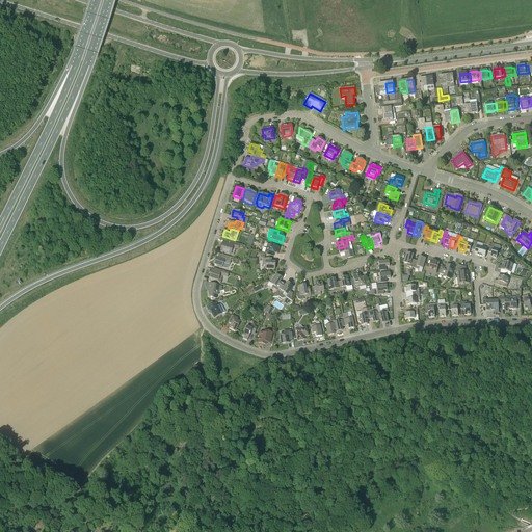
[(220,251),(231,255),(233,248),(238,249),(239,247),(242,248),(243,245),(232,242),(227,240),(225,244),(222,243),(220,251)]
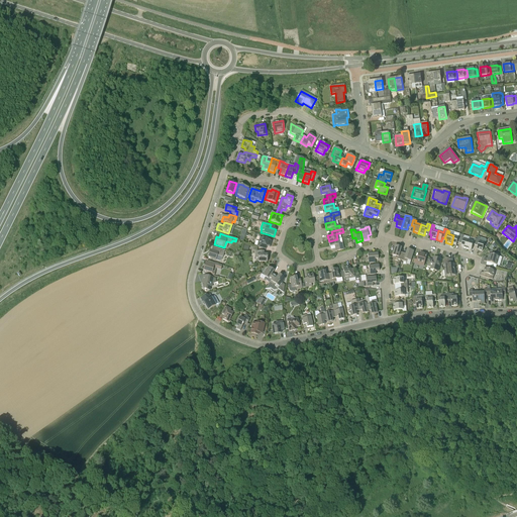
[(457,242),(459,243),(462,235),(459,234),(458,236),(453,235),(451,244),(456,245),(457,242)]
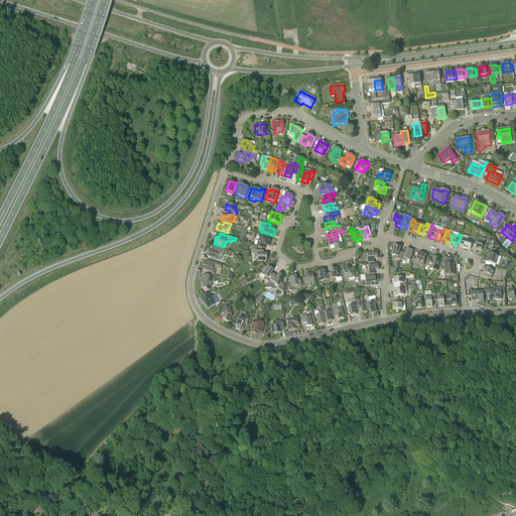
[(460,247),(466,249),(468,240),(463,238),(464,235),(462,235),(459,243),(461,244),(460,247)]
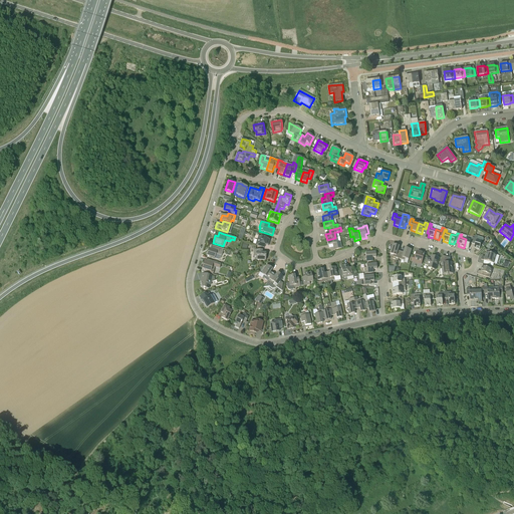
[(474,239),(473,244),(475,245),(474,248),(479,250),(481,245),(482,241),(477,239),(478,236),(475,235),(474,239)]
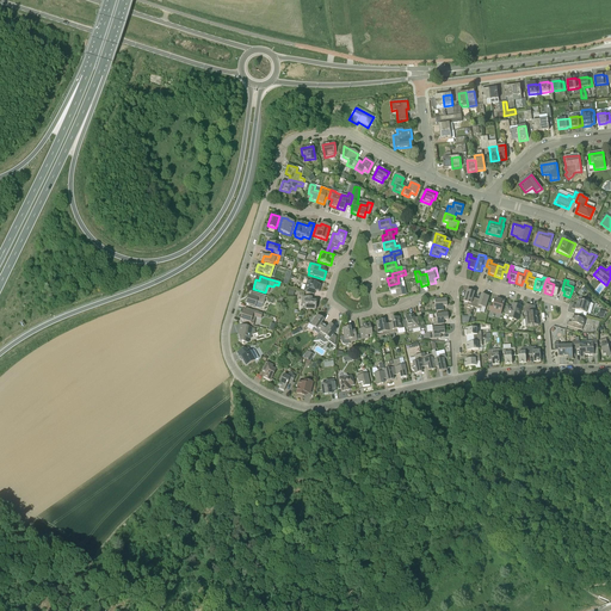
[(307,281),(303,291),(314,295),(315,291),(319,292),(321,285),(307,281)]
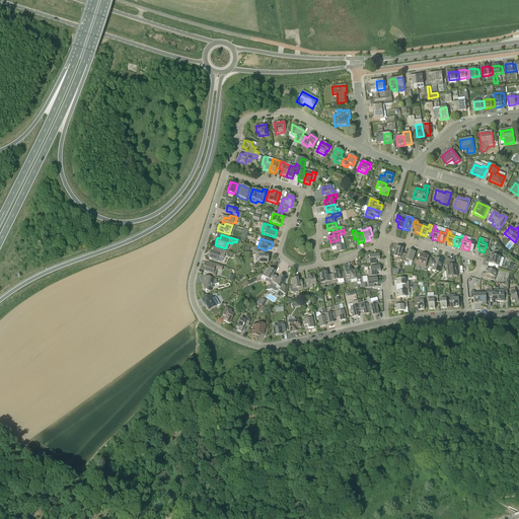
[(345,248),(344,244),(340,245),(339,240),(330,242),(331,247),(336,247),(337,249),(345,248)]
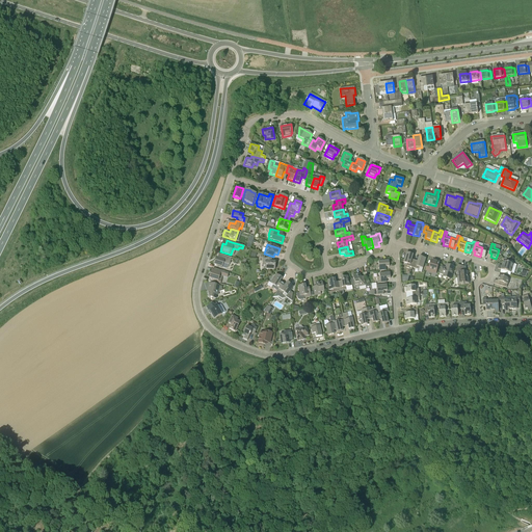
[(487,248),(482,247),(480,257),(485,258),(486,251),(489,253),(490,247),(488,246),(487,248)]
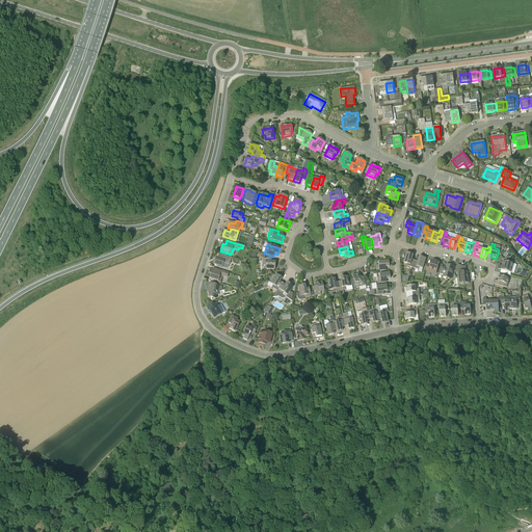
[(413,268),(415,261),(411,260),(414,255),(407,253),(404,263),(407,264),(406,266),(411,267),(413,268)]
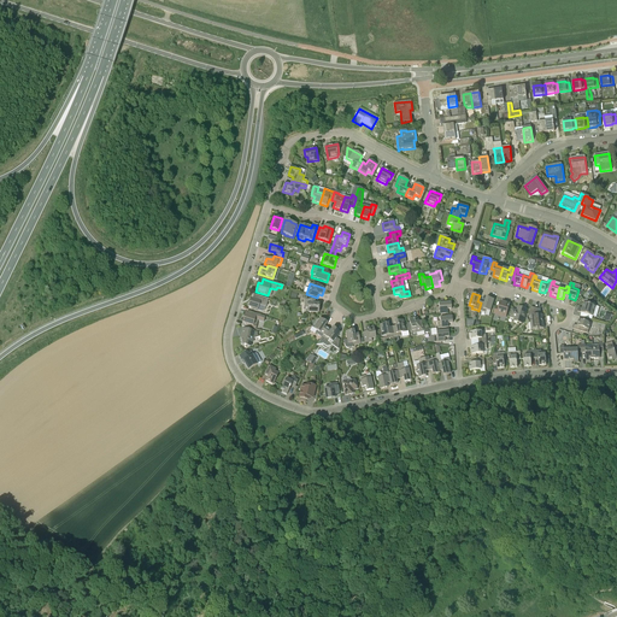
[(253,309),(252,310),(257,311),(258,311),(259,305),(265,307),(268,299),(253,294),(251,301),(250,300),(247,306),(253,309)]
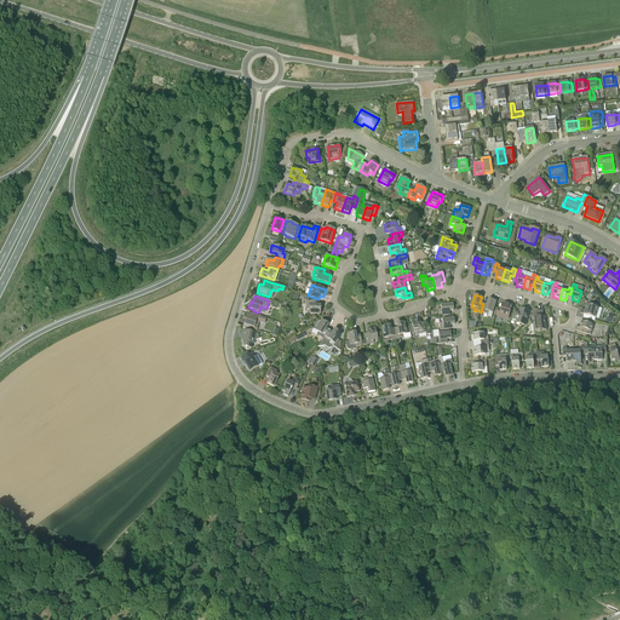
[(489,311),(493,314),(497,302),(489,299),(487,305),(483,304),(481,313),(488,314),(489,311)]
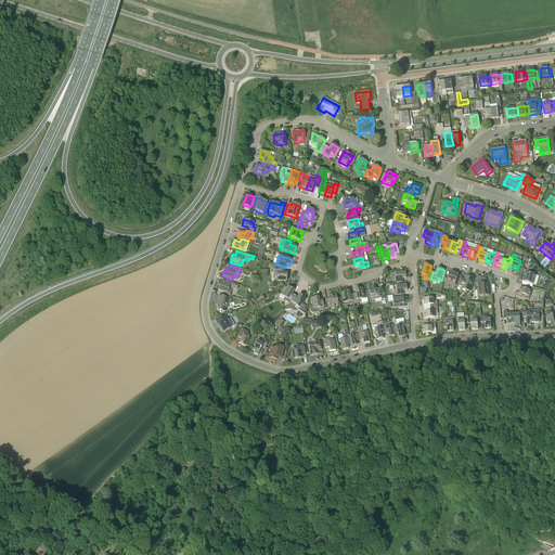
[(276,278),(275,281),(287,282),(287,274),(283,273),(283,270),(273,270),(273,278),(276,278)]
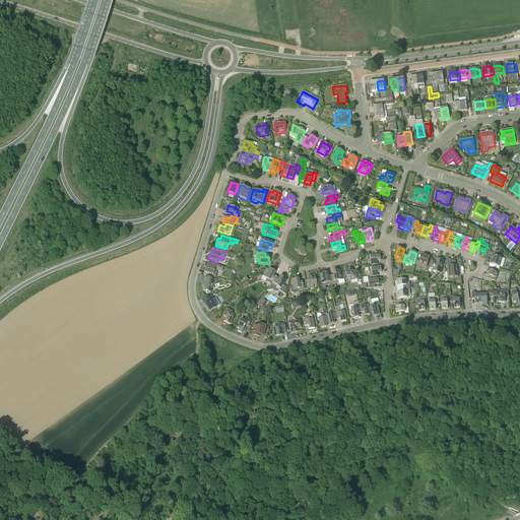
[(367,259),(368,265),(377,264),(377,261),(380,261),(380,255),(370,256),(370,259),(367,259)]
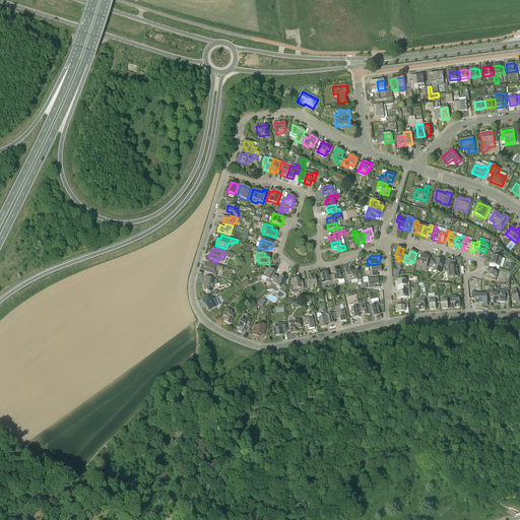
[(430,257),(423,255),(420,260),(417,259),(415,264),(418,265),(419,263),(427,265),(430,257)]
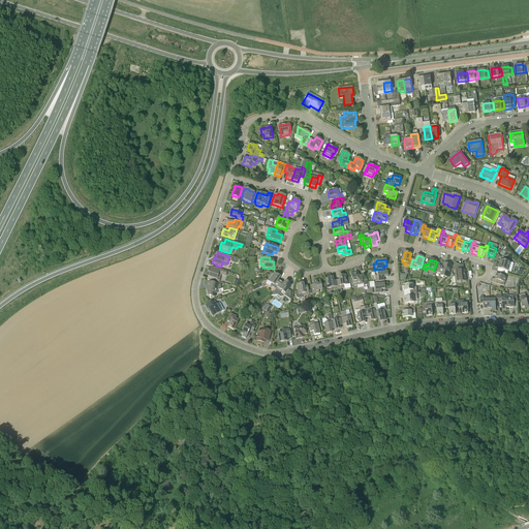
[(495,268),(508,272),(510,262),(500,259),(499,265),(496,263),(495,268)]
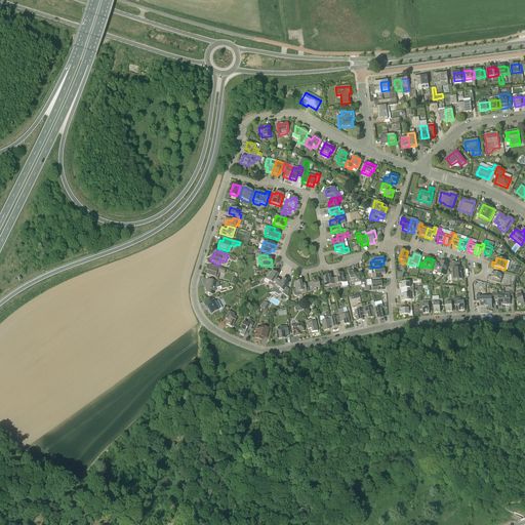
[(437,273),(440,274),(444,276),(448,264),(441,261),(440,265),(436,264),(436,263),(433,271),(434,271),(437,272),(437,273)]
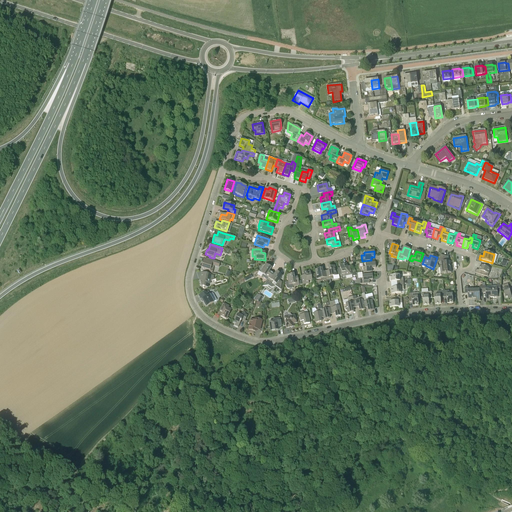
[(447,274),(447,273),(451,273),(450,261),(449,261),(448,257),(440,255),(438,262),(439,262),(440,274),(445,273),(445,274),(447,274)]
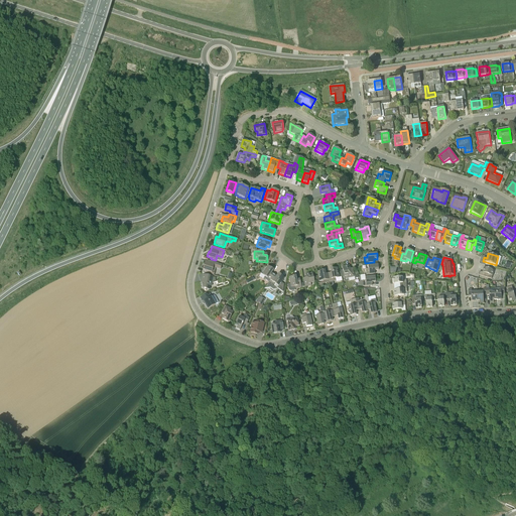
[(203,270),(212,273),(214,267),(221,269),(222,265),(207,261),(206,263),(205,263),(203,270)]
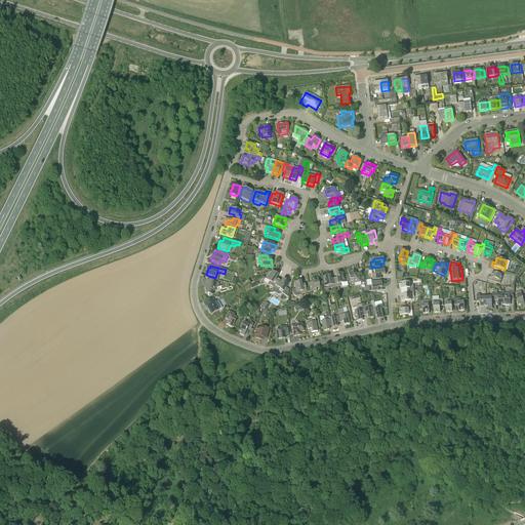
[(354,283),(360,282),(359,273),(356,274),(355,270),(348,272),(350,282),(354,281),(354,283)]
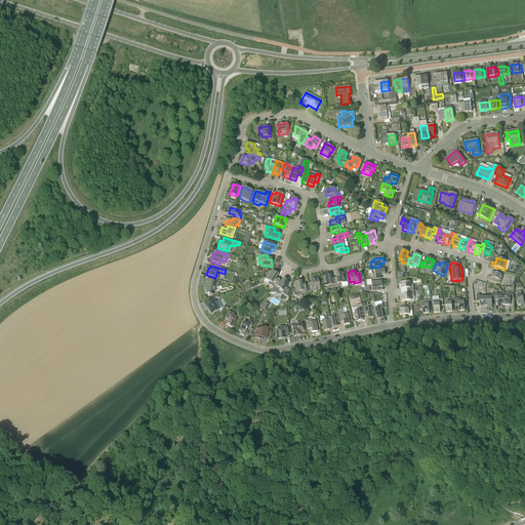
[(372,274),(372,280),(381,279),(381,276),(385,276),(385,270),(374,271),(374,274),(372,274)]
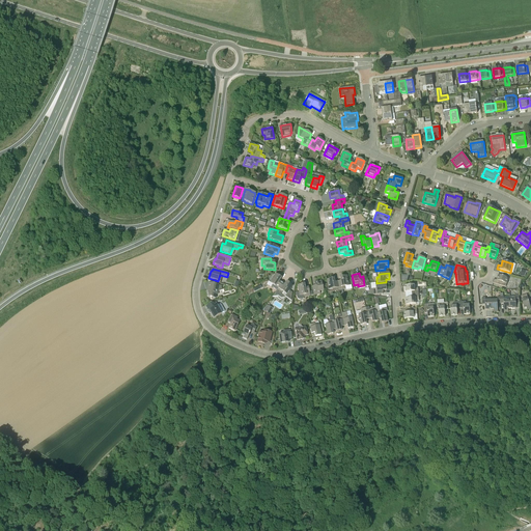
[(277,290),(282,283),(279,281),(281,278),(276,274),(270,282),(273,285),(271,286),(277,290)]
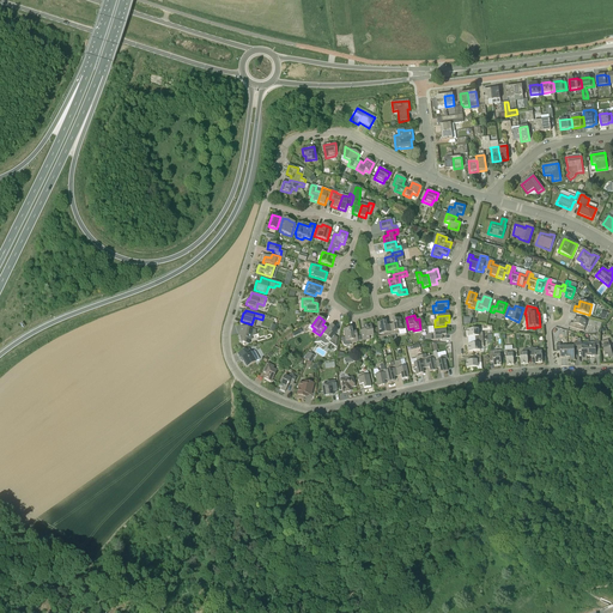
[(569,327),(583,332),(584,327),(586,327),(587,321),(575,317),(574,323),(570,323),(569,327)]
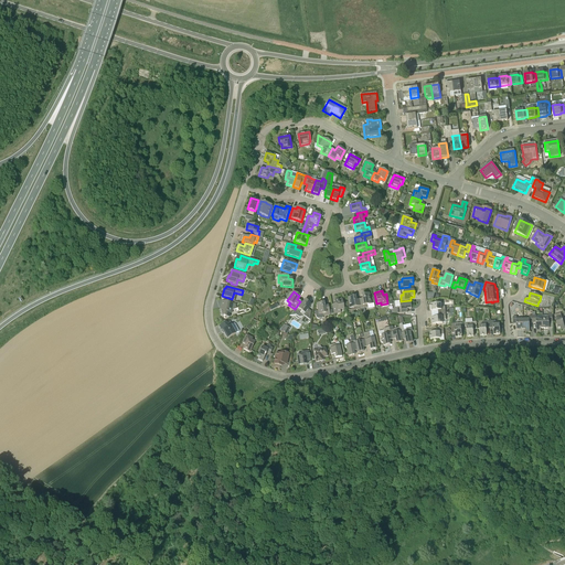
[(368,305),(371,304),(369,294),(361,295),(362,299),(359,300),(361,309),(368,308),(368,305)]
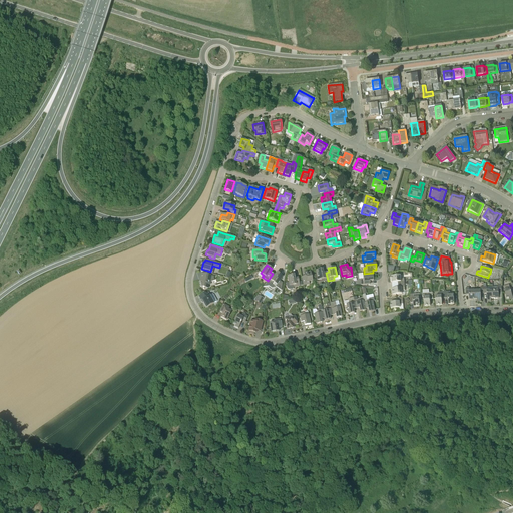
[(328,281),(326,273),(323,273),(323,269),(316,271),(318,280),(321,280),(322,282),(328,281)]
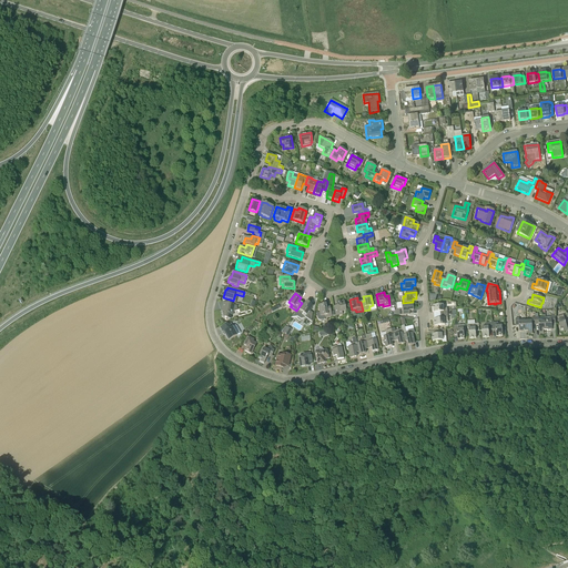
[(342,312),(346,312),(344,301),(336,302),(337,306),(334,306),(336,316),(343,315),(342,312)]
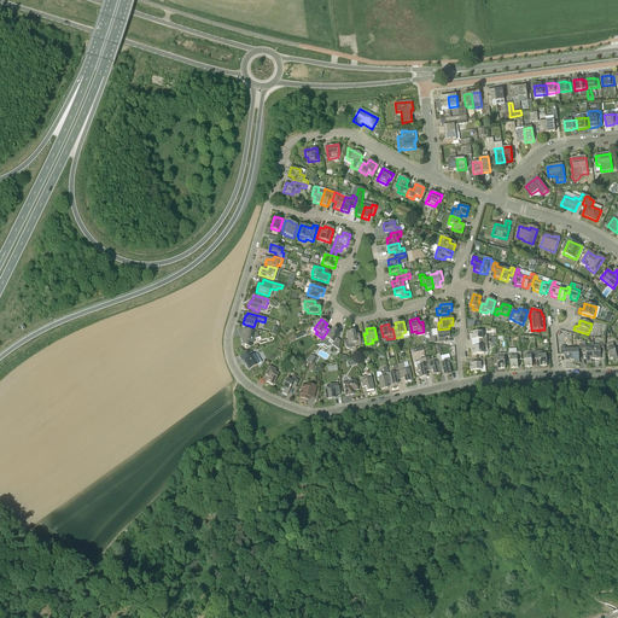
[(340,340),(337,338),(340,333),(333,328),(331,332),(328,330),(322,338),(328,342),(330,340),(333,343),(332,345),(339,350),(340,340)]
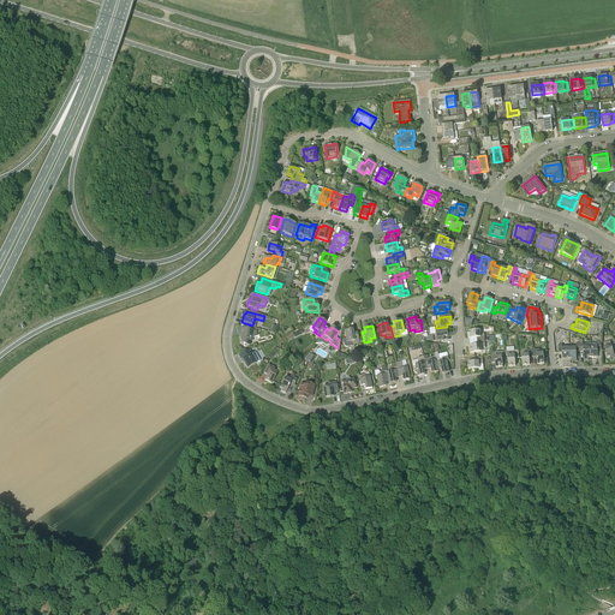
[(240,344),(250,346),(254,330),(243,328),(240,338),(242,338),(240,344)]
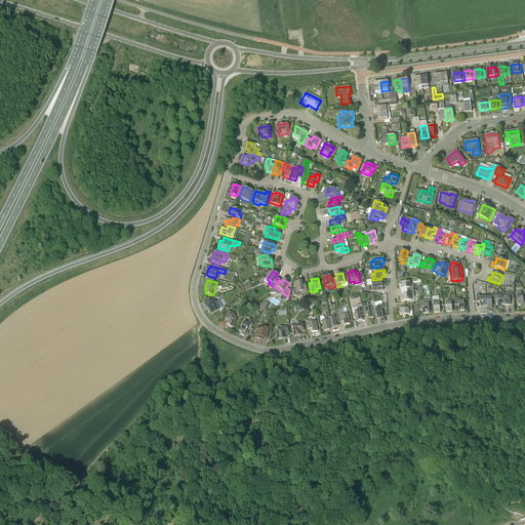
[(299,294),(307,293),(306,289),(305,284),(301,285),(300,281),(294,283),(296,292),(299,292),(299,294)]
